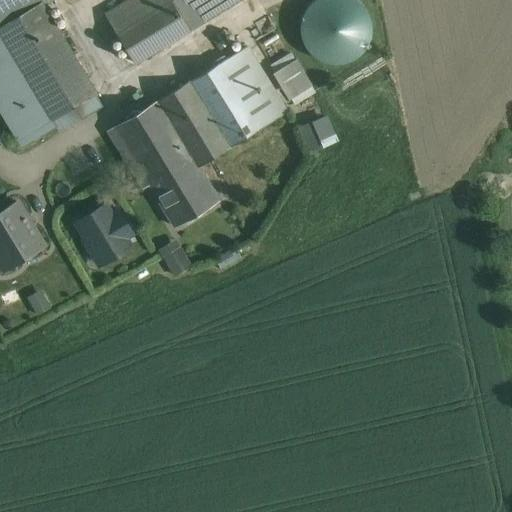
[(0,0),(0,27),(41,3),(42,4),(49,0),(0,0)]
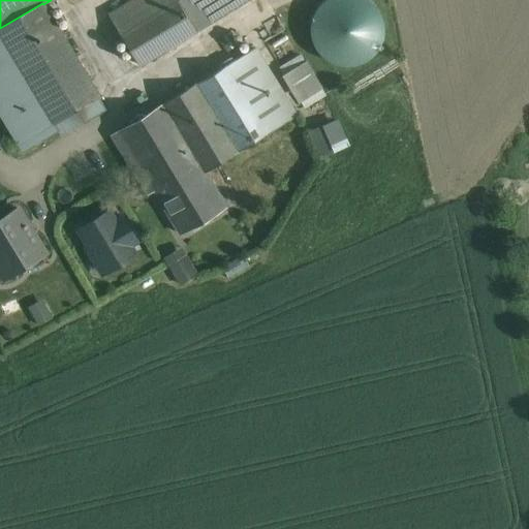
[(132,0),(106,16),(137,65),(246,0),(132,0)]
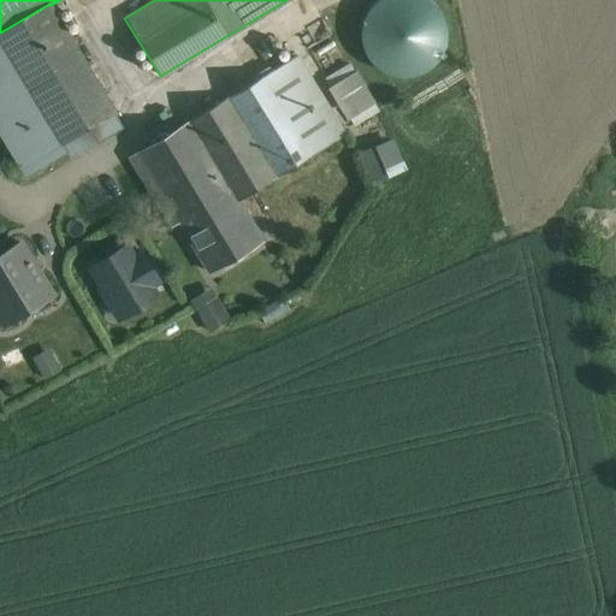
[(368,0),(368,70),(443,70),(442,0),(368,0)]
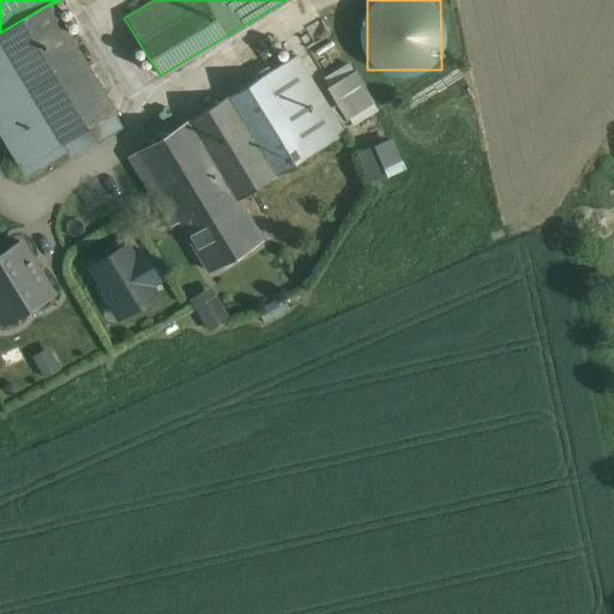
[(49,4),(0,32),(0,130),(22,167),(90,126),(114,112),(50,5),(49,4)]
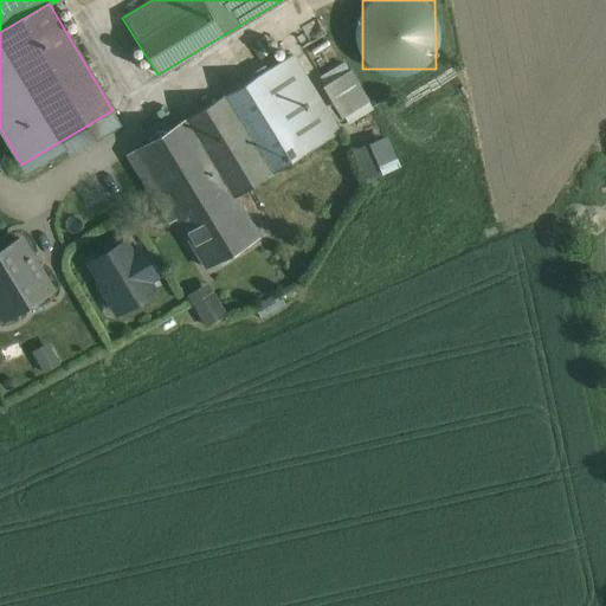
[(277,64),(135,150),(158,186),(167,202),(182,193),(187,201),(193,198),(202,214),(212,210),(202,191),(204,187),(216,179),(221,178),(234,197),(340,134),(291,55),(277,64)]
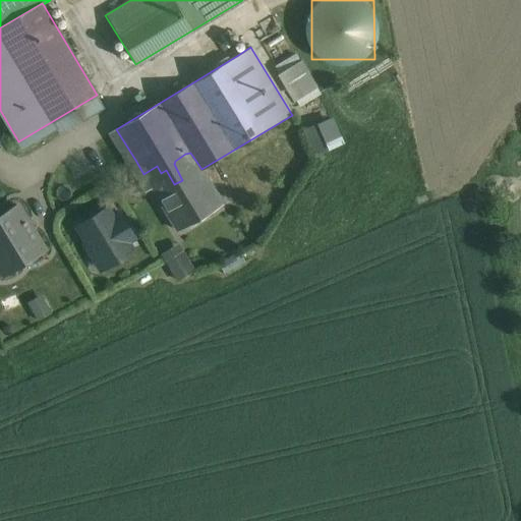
[(295,55),(277,67),(282,75),(301,64),(295,55)]
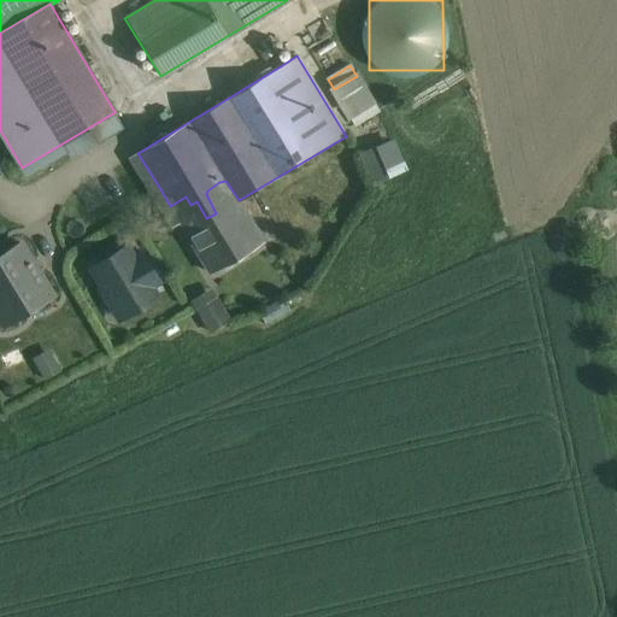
[(377,111),(357,76),(334,89),(356,124),(377,111)]
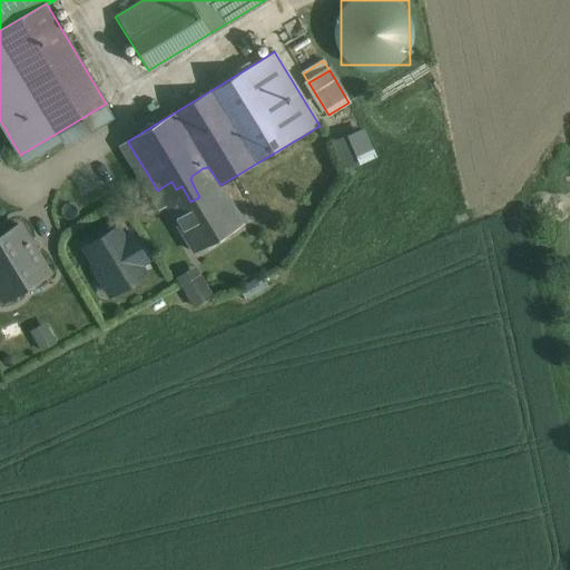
[(106,104),(84,117),(91,130),(114,117),(106,104)]
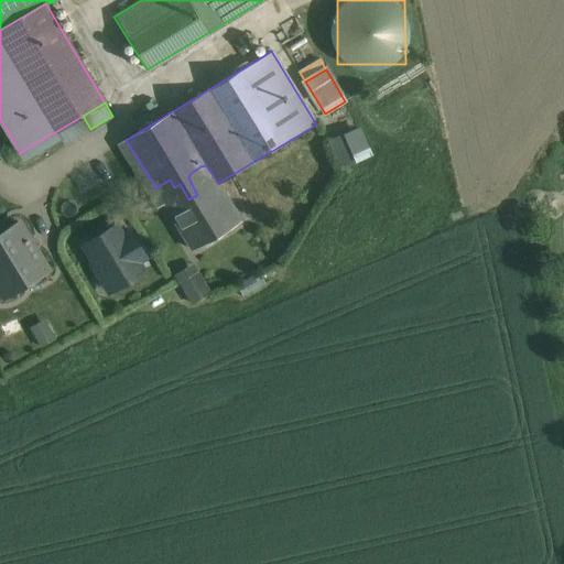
[(358,160),(346,130),(329,137),(342,166),(358,160)]
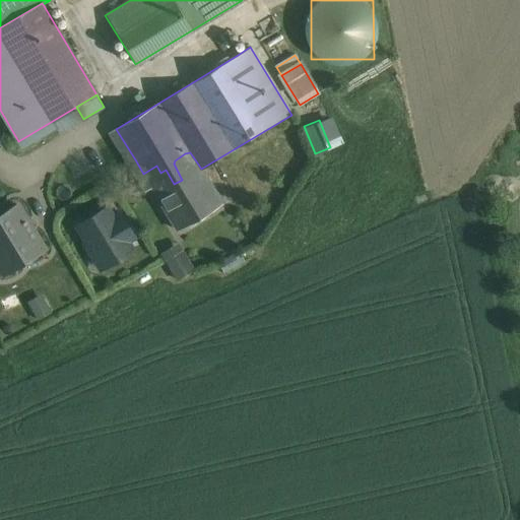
[(182,180),(174,184),(166,170),(160,173),(156,166),(143,174),(178,230),(221,204),(201,169),(190,152),(185,153),(175,160),(174,164),(182,180)]
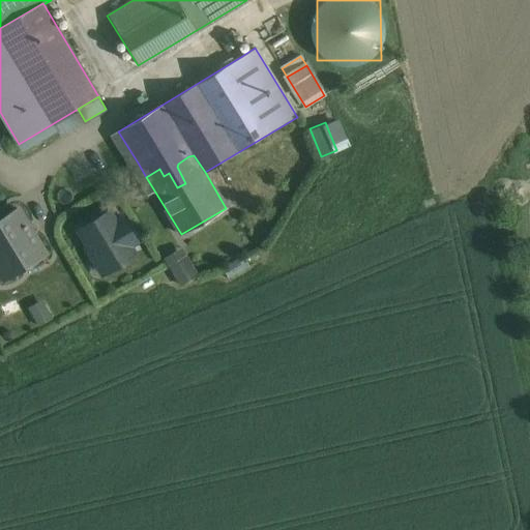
[(46,254),(19,209),(0,219),(0,270),(5,278),(46,254)]
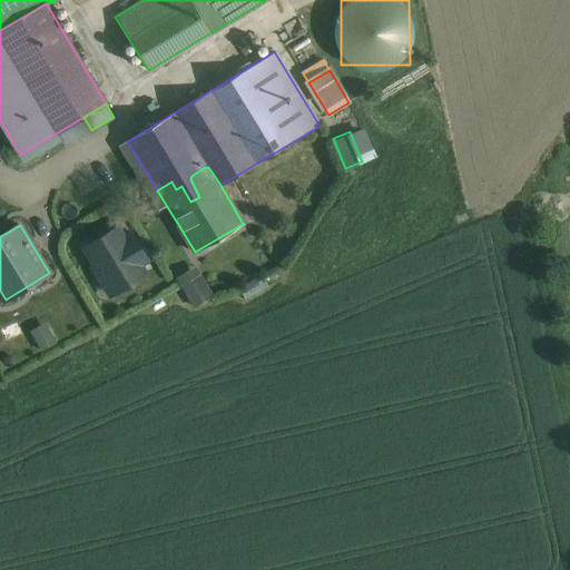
[(133,236),(124,242),(116,228),(86,247),(97,264),(95,266),(94,271),(98,277),(102,278),(107,276),(117,291),(144,274),(138,264),(146,258),(133,236)]
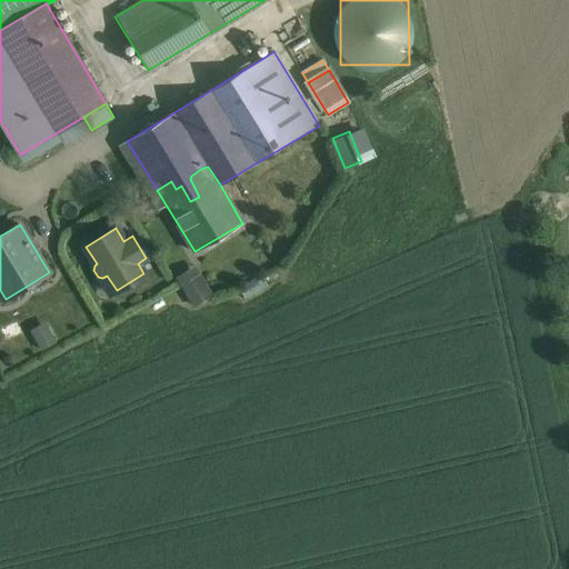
[(213,292),(197,262),(177,275),(195,305),(213,292)]
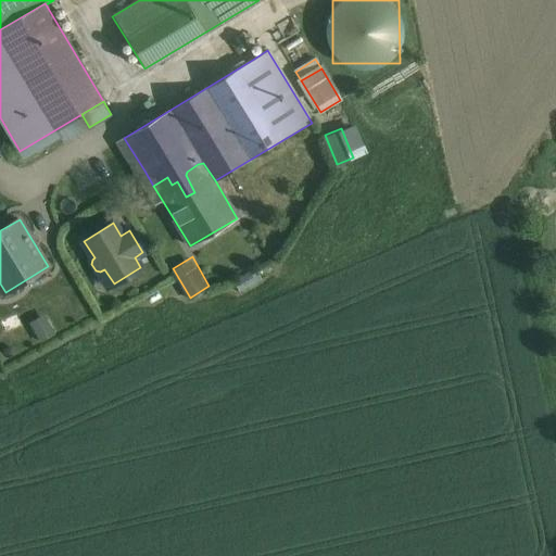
All buildings are outlined.
